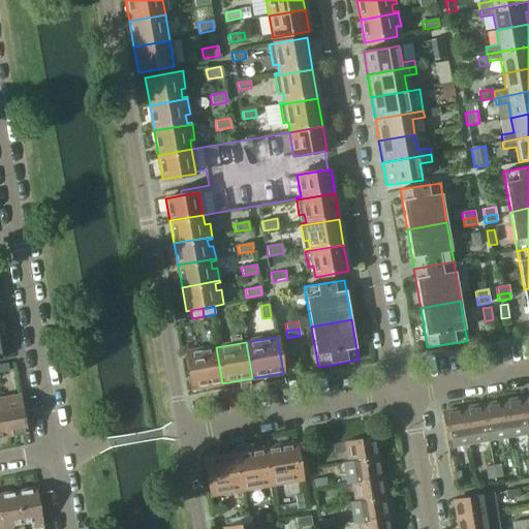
[(192,389),(222,383),(216,347),(186,352),(192,389)]
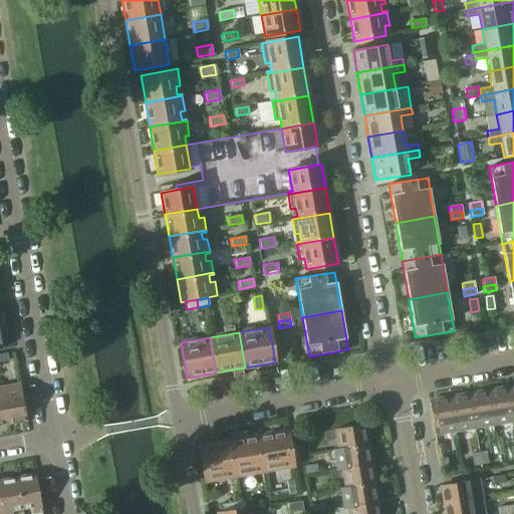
[(20,383),(1,388),(7,424),(26,420),(20,383)]
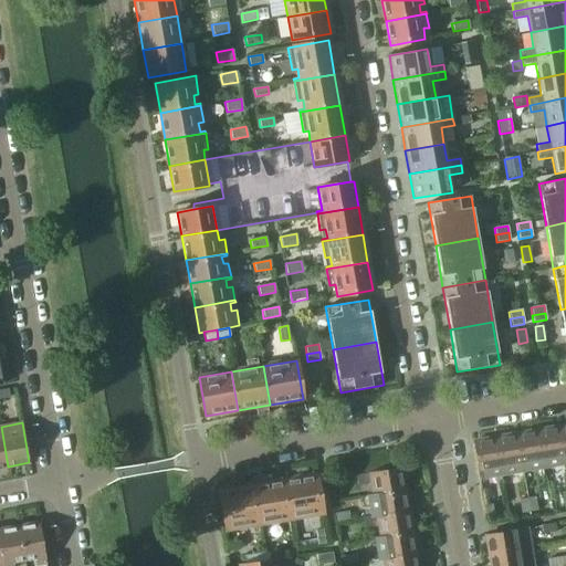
[(558,427),(537,431),(543,468),(565,463),(558,427)]
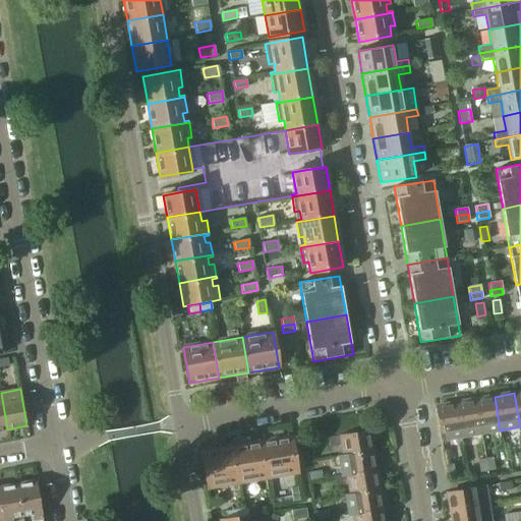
[(495,397),(474,400),(480,433),(500,430),(495,397)]
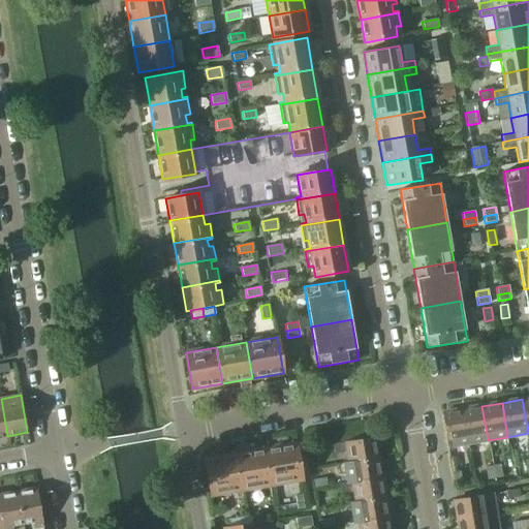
[(481,406),(462,409),(468,443),(488,440),(481,406)]
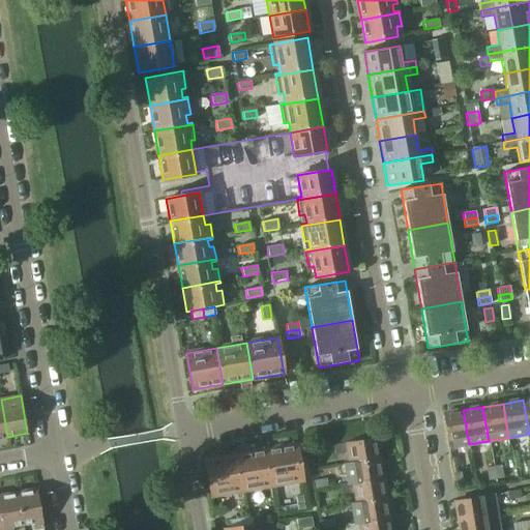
[(448,448),(469,444),(463,410),(442,414),(448,448)]
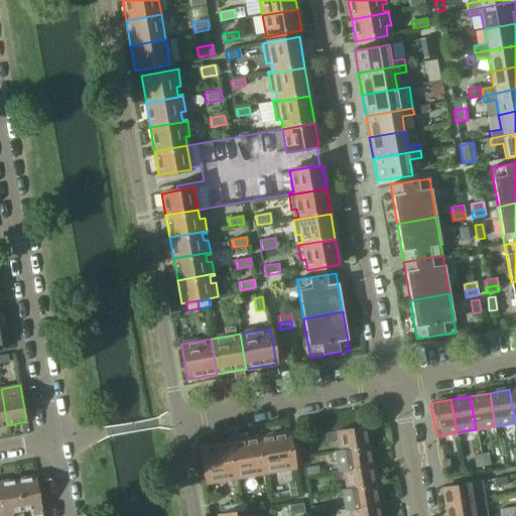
[(327,442),(338,440),(340,452),(344,450),(368,446),(364,426),(325,433),(327,442)]
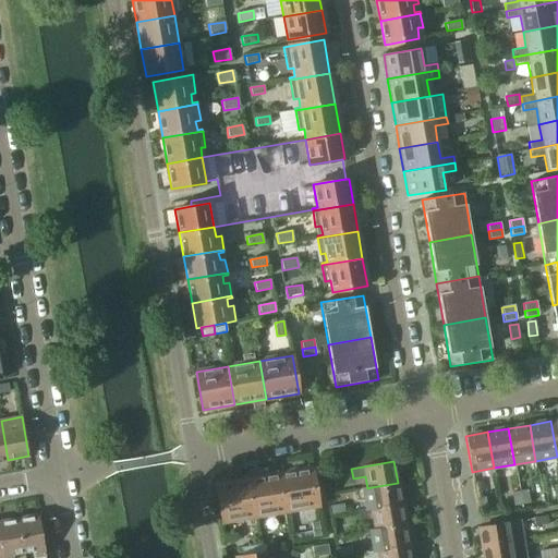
[(312,468),(279,473),(286,511),(318,506),(312,468)]
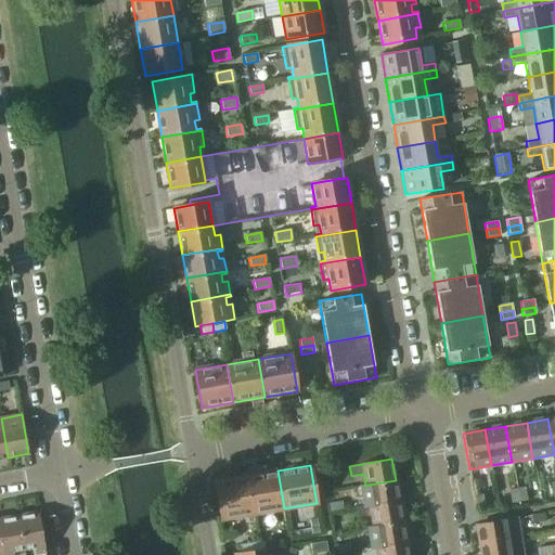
[(336,468),(325,469),(326,478),(337,476),(336,468)]
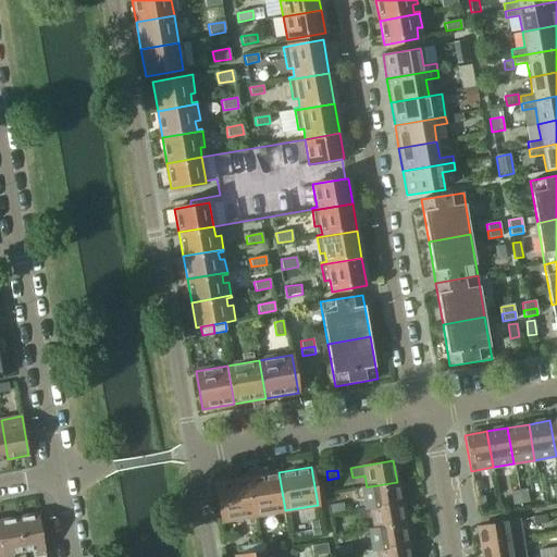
[(279,472),(247,479),(254,516),(285,510),(279,472)]
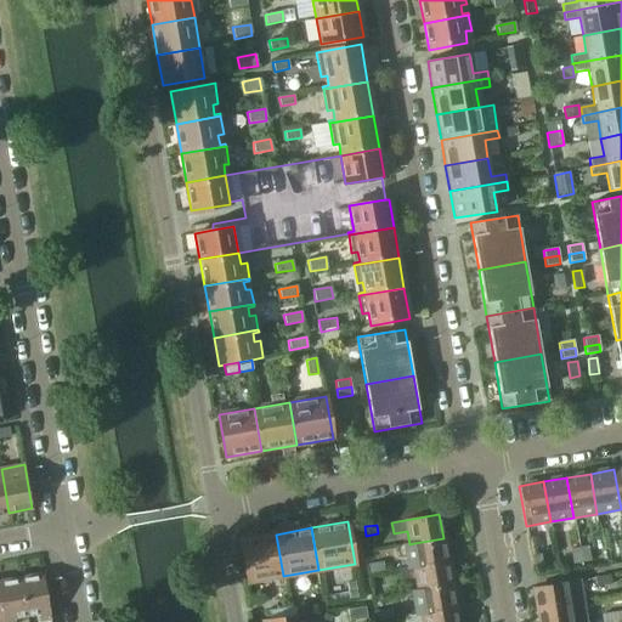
[(248,582),(283,576),(276,535),(241,541),(248,582)]
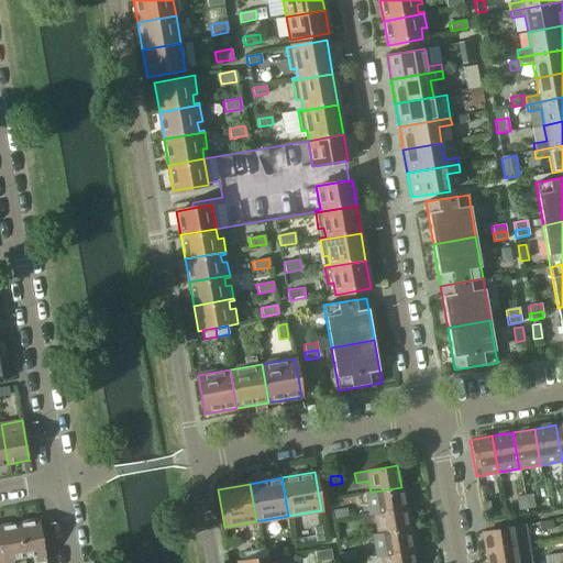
[(375,492),(371,493),(364,493),(368,515),(405,508),(401,487),(375,492)]
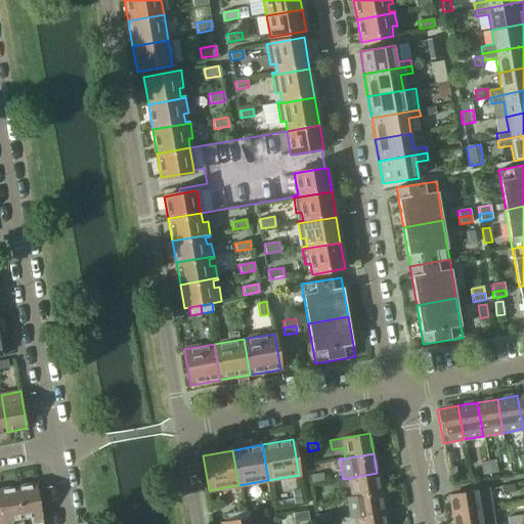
[(495,461),(487,462),(490,474),(497,473),(495,461)]
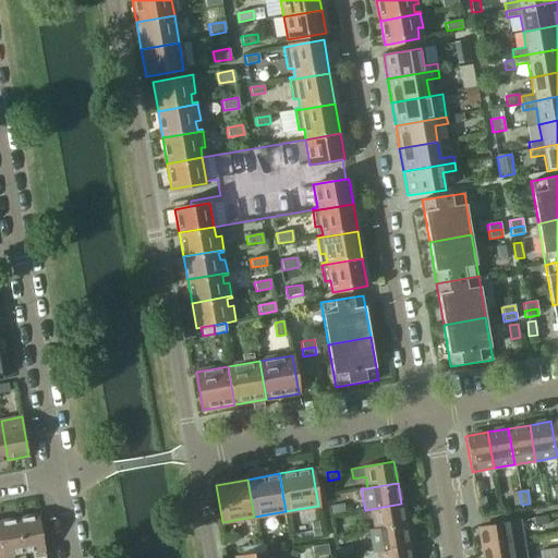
[(511,493),(513,506),(522,505),(519,492),(511,493)]
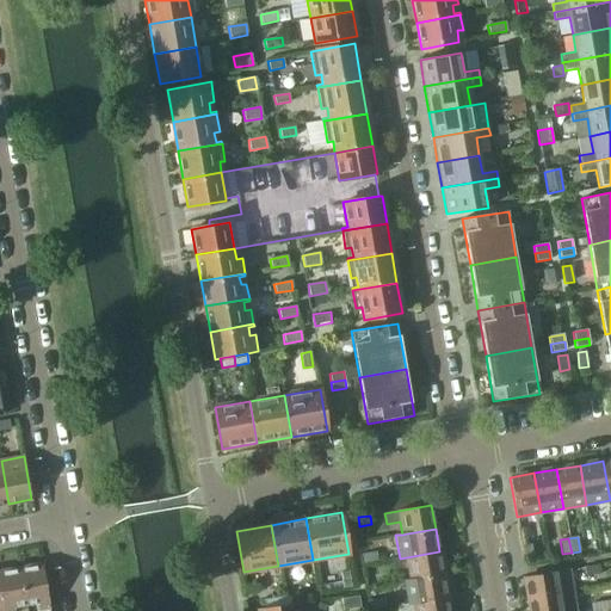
[(531,544),(522,545),(524,561),(534,559),(531,544)]
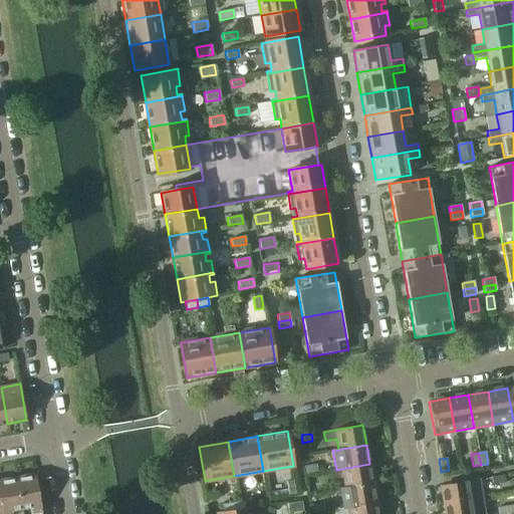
[(304,467),(305,474),(317,472),(316,464),(304,467)]
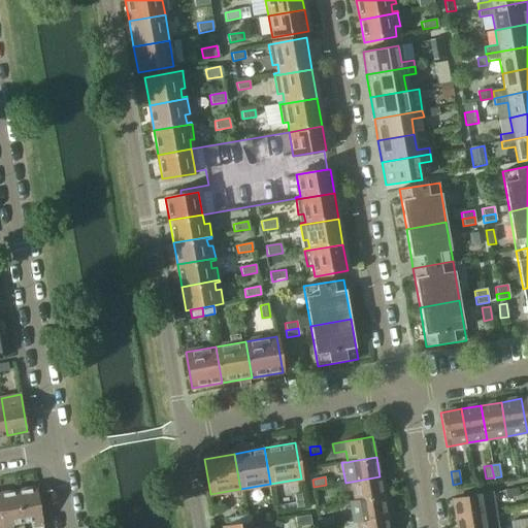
[(380,476),(345,483),(339,484),(340,493),(353,491),(354,501),(359,500),(383,497),(380,476)]
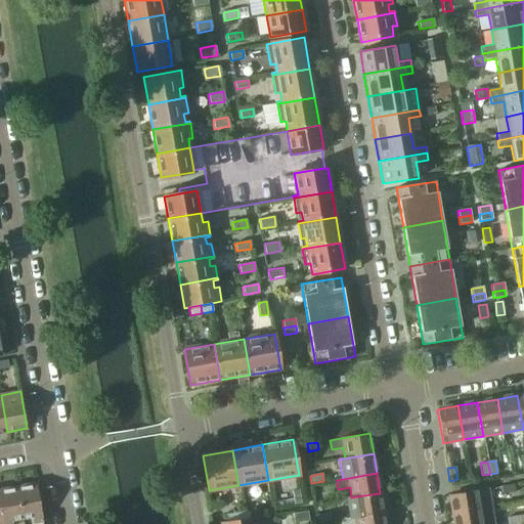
[(36,483),(16,486),(23,519),(32,517),(33,523),(43,522),(36,483)]
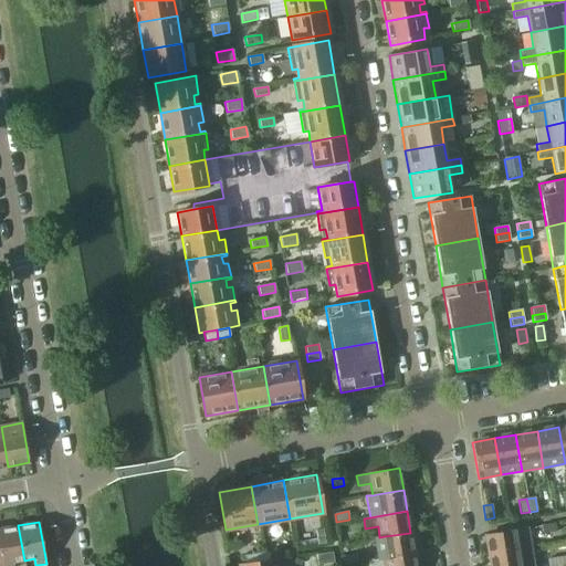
[(556,532),(554,523),(541,525),(543,534),(556,532)]
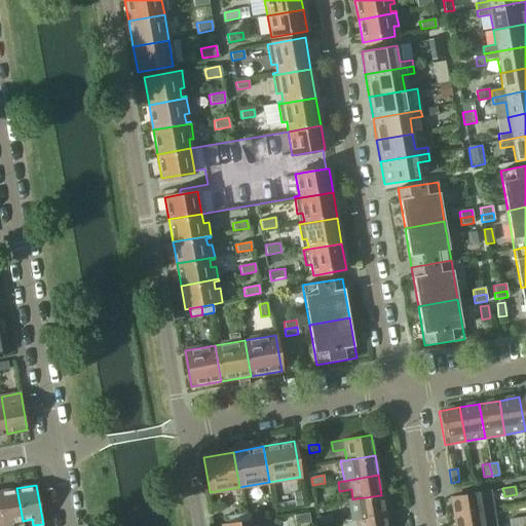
[(16,488),(0,491),(0,505),(3,525),(12,525),(12,523),(23,521),(16,488)]
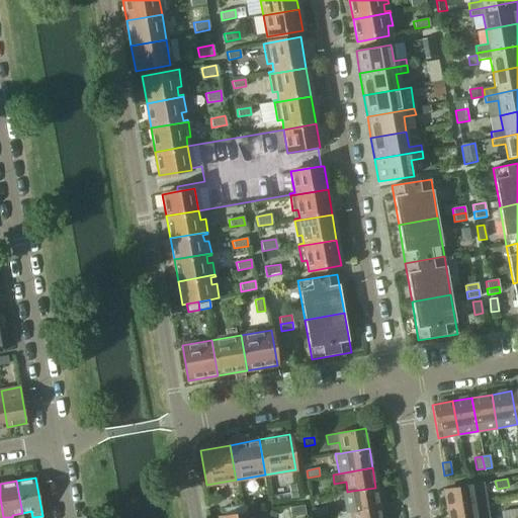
[(443,490),(446,508),(486,501),(483,484),(443,490)]
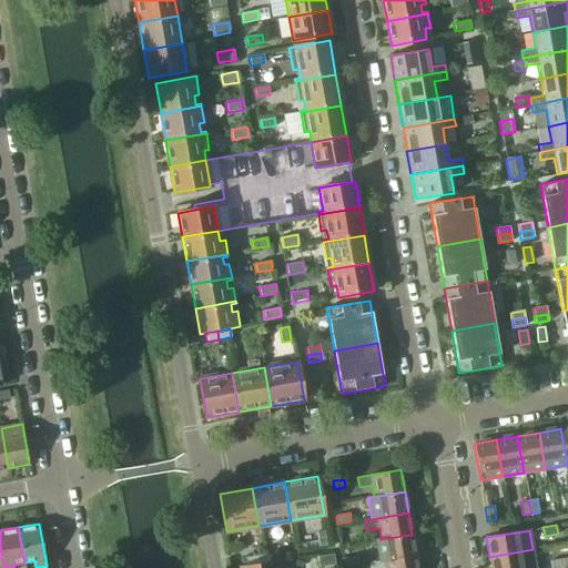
[(326,545),(324,531),(316,533),(318,547),(326,545)]
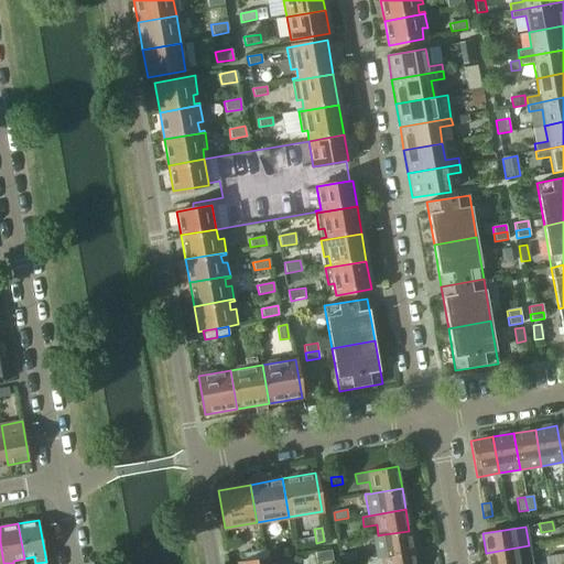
[(383,534),(378,535),(372,537),(376,557),(377,559),(412,552),(409,531),(383,534)]
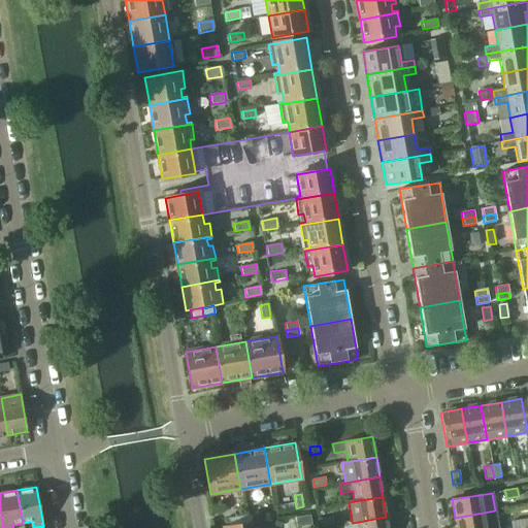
[(495,510),(455,518),(457,527),(495,527),(498,527),(495,510)]
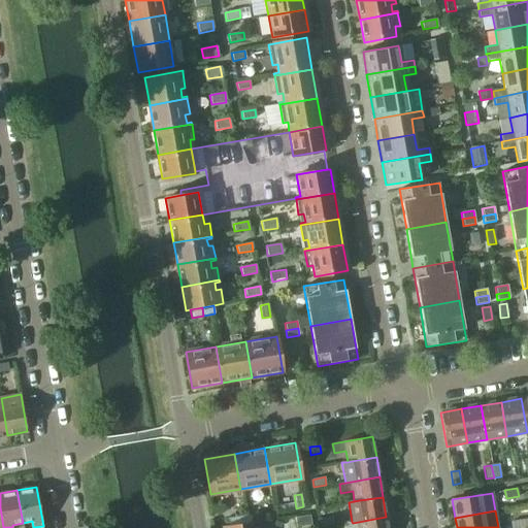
[(250,515),(238,517),(239,525),(252,523),(250,515)]
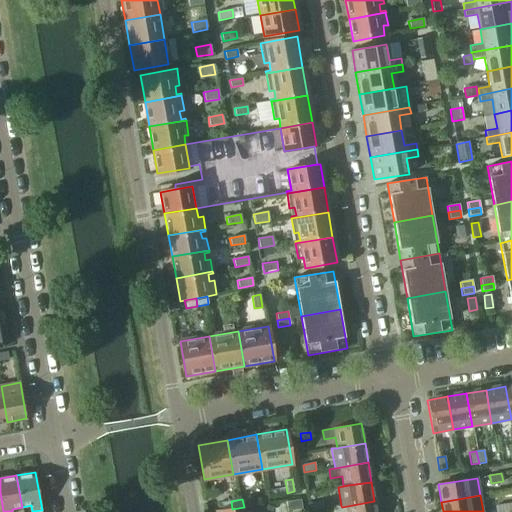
[(300,499),(286,502),(287,511),(302,509),(300,499)]
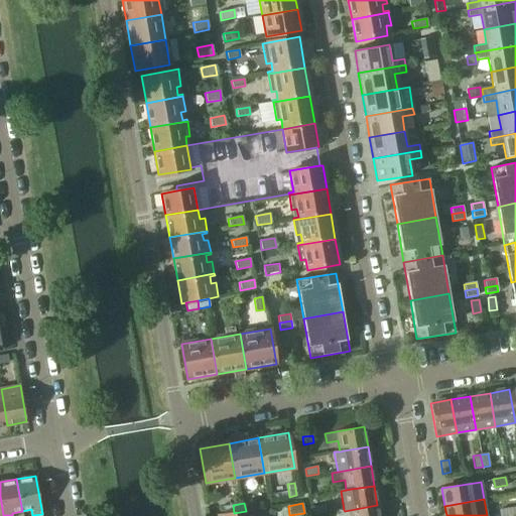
[(222,507),(223,515),(234,513),(233,505),(222,507)]
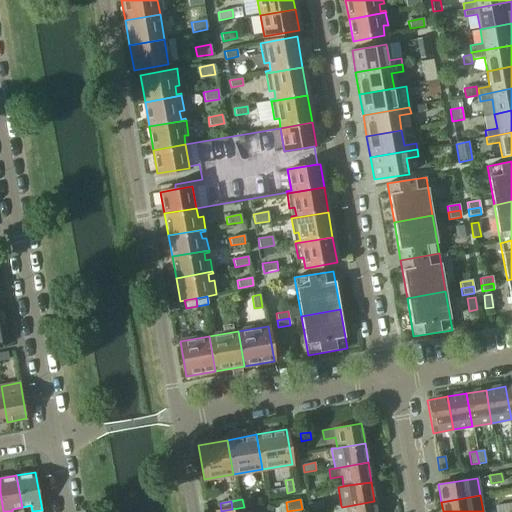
[(310,504),(311,511),(323,509),(322,501),(310,504)]
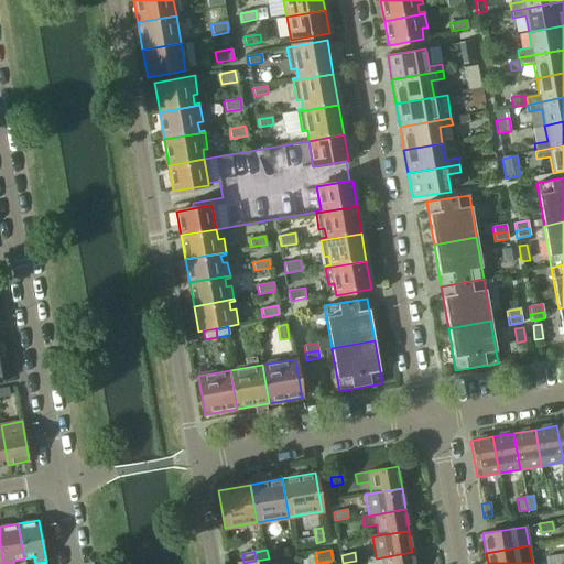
[(414,563),(412,552),(377,559),(376,557),(369,559),(370,563),(414,563)]
